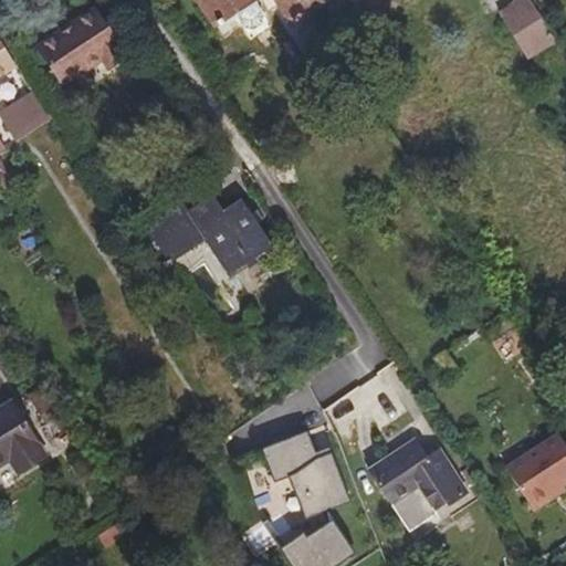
[(197,0),(216,27),(237,13),(257,0),(197,0)]
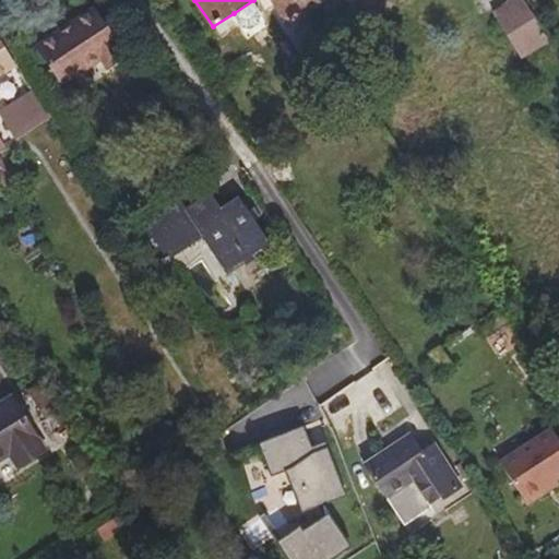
[(253,0),(234,13),(244,27),(253,31),(262,25),(263,15),(253,0)]
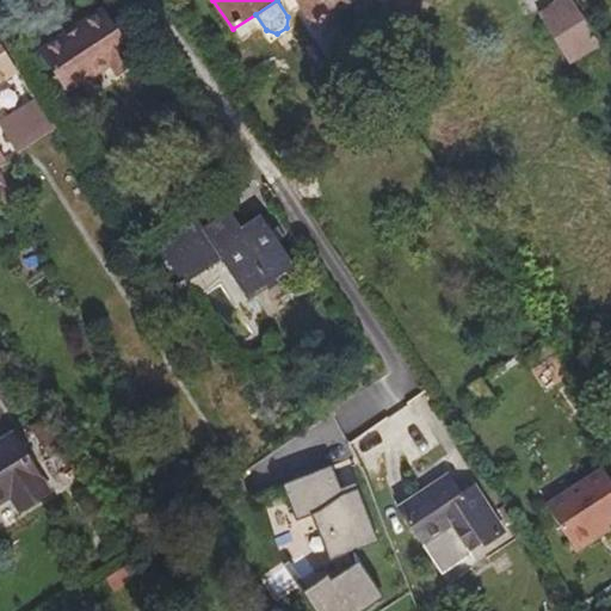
[(332,10),(325,0),(297,0),(312,22),(332,10)]
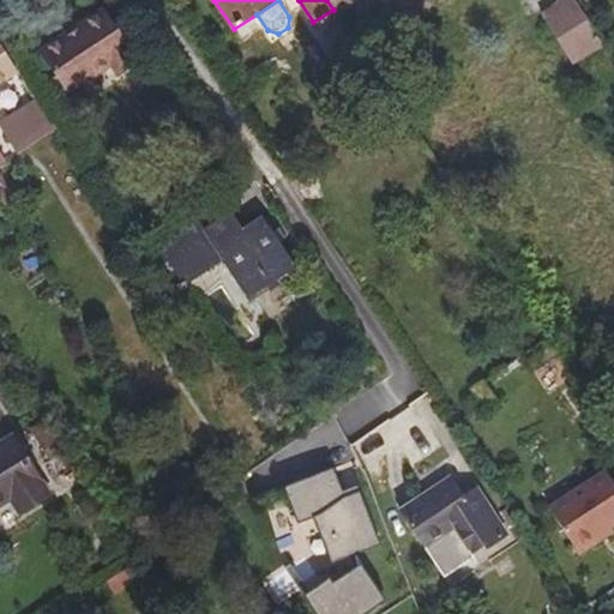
[(326,0),(333,10),(336,14),(338,13),(357,0),(326,0)]
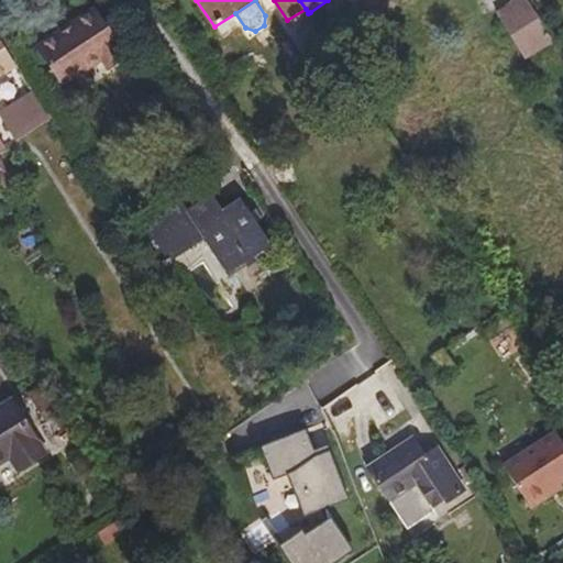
[(529,0),(507,0),(493,9),(525,59),(555,40),(529,0)]
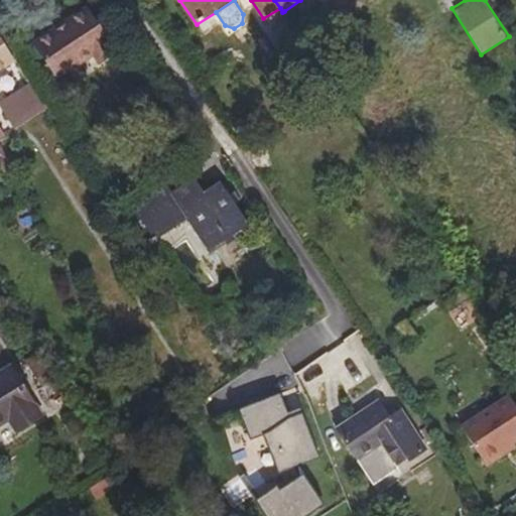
[(282,12),(280,8),(263,18),(266,23),(282,12)]
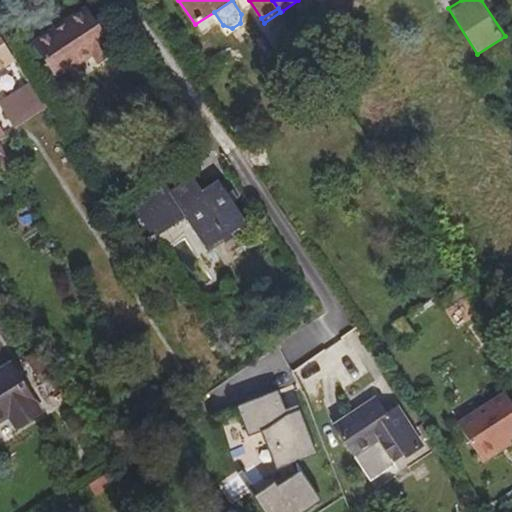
[(112,49),(85,9),(35,43),(57,77),(91,55),(95,61),(112,49)]
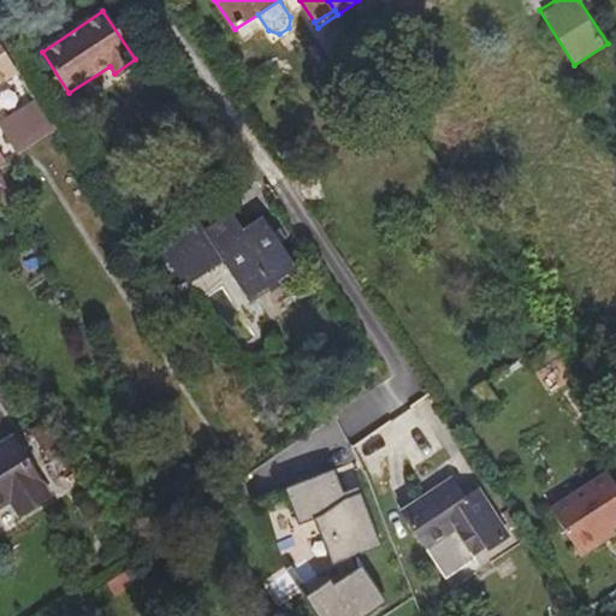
[(362,52),(344,24),(329,35),(347,61),(362,52)]
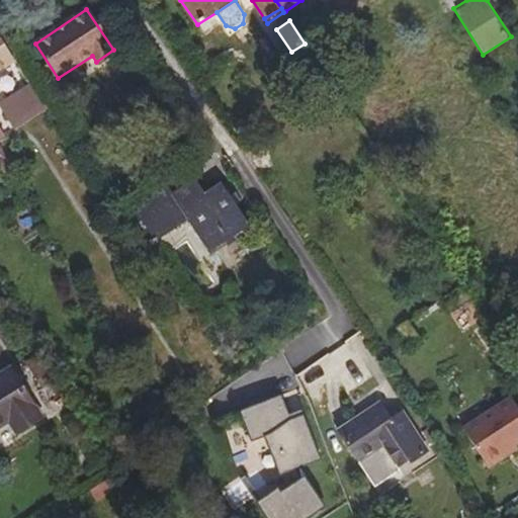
[(0,70),(15,62),(0,37),(0,70)]
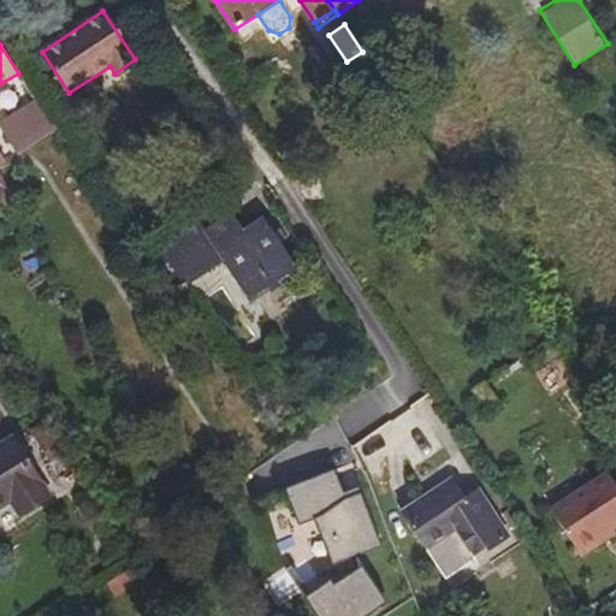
[(140,65),(135,59),(114,73),(119,80),(140,65)]
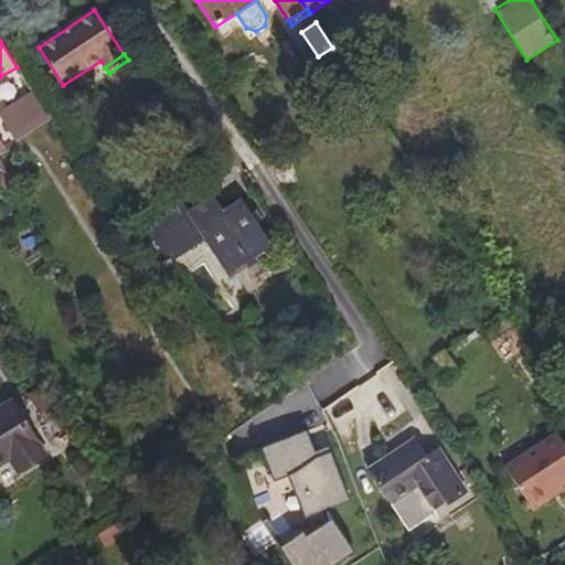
[(223,213),(213,196),(190,212),(178,195),(132,226),(160,269),(206,238),(228,269),(269,242),(241,201),(223,213)]
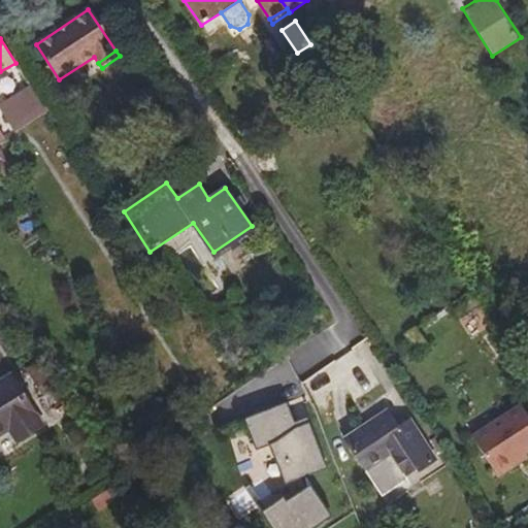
[(54,374),(43,358),(29,368),(39,385),(54,374)]
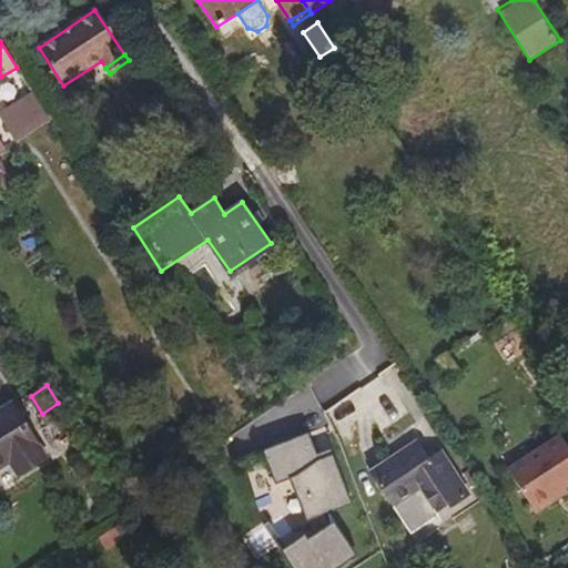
[(67,415),(58,403),(42,414),(50,426),(67,415)]
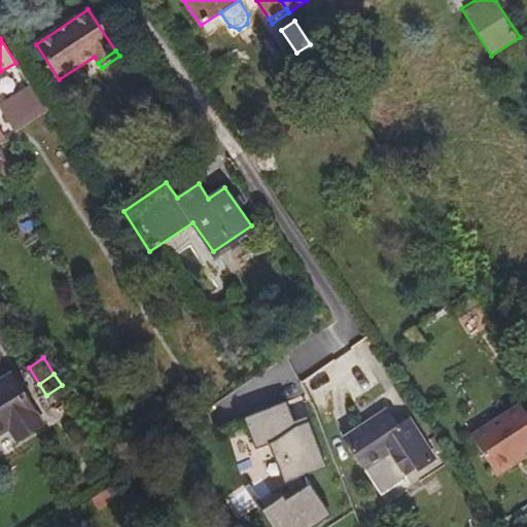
[(43,425),(10,375),(0,381),(0,434),(9,428),(18,441),(43,425)]
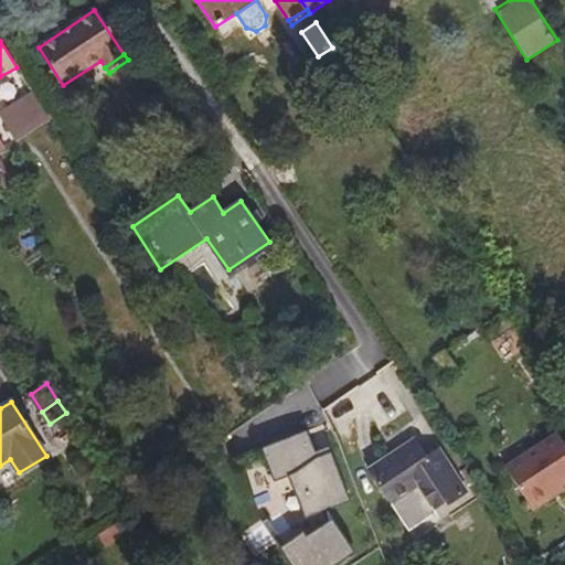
[(307,536),(304,531),(284,544),(297,564),(338,564),(355,554),(333,519),(330,521),(327,513),(352,503),(330,447),(316,452),(307,430),(260,448),(275,483),(289,478),(306,521),(316,518),(319,529),(307,536)]
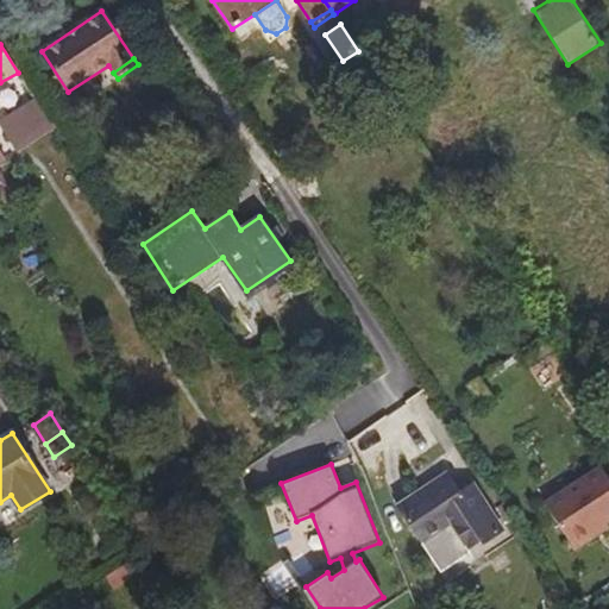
[(608,521),(608,478),(601,466),(545,504),(576,550),(608,528),(608,526),(607,523),(608,521)]
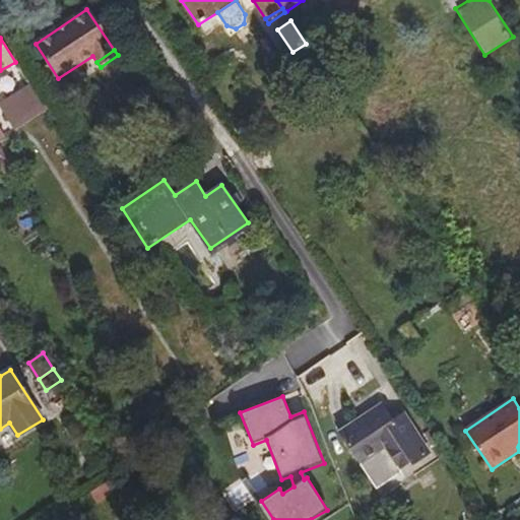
[(382,403),(339,433),(374,483),(399,466),(408,460),(410,463),(431,451),(403,410),(392,418),(382,403)]
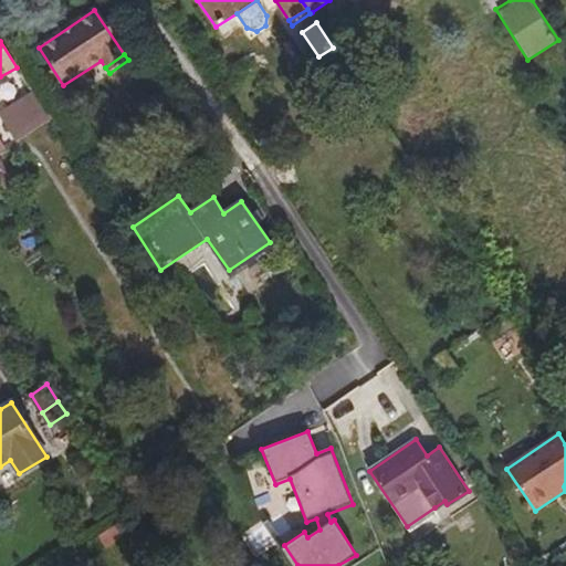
[(435,507),(407,526),(410,533),(438,514),(435,507)]
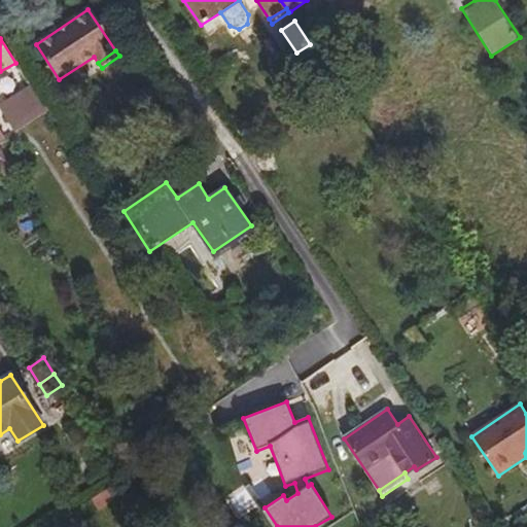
[(271,526),(277,526),(265,507),(260,511),(271,526)]
